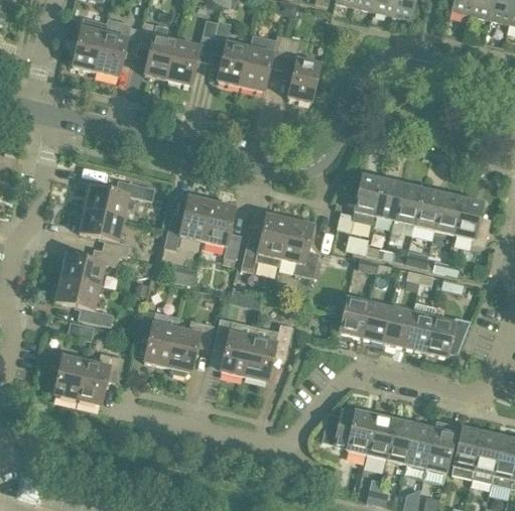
[(356,0),(355,6),(373,10),(375,0),(356,0)]
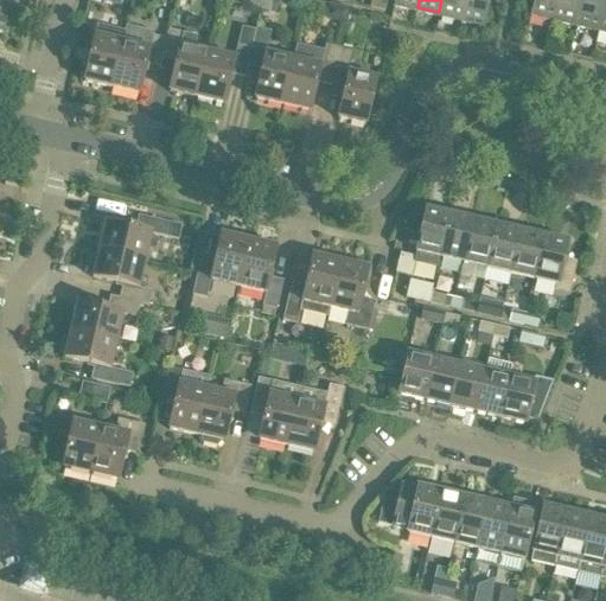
[(441,0),(439,12),(461,17),(465,0),(441,0)]
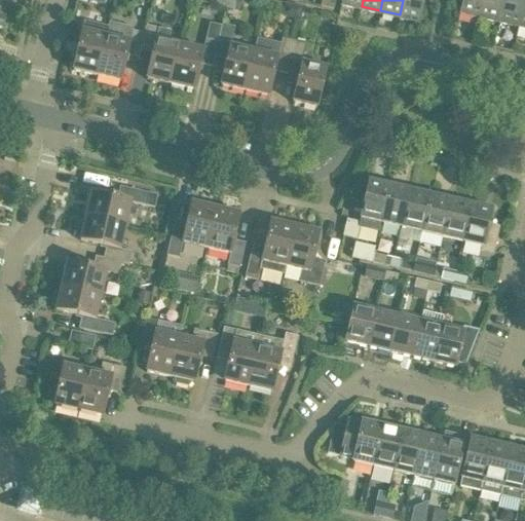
[(403,0),(400,14),(419,20),(423,0),(403,0)]
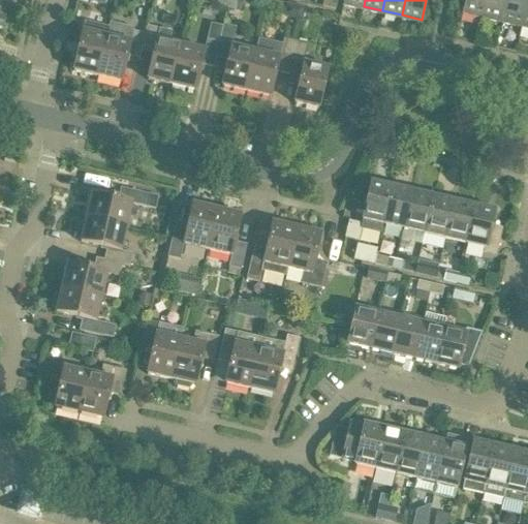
[(465,0),(463,9),(483,13),(486,0),(465,0)]
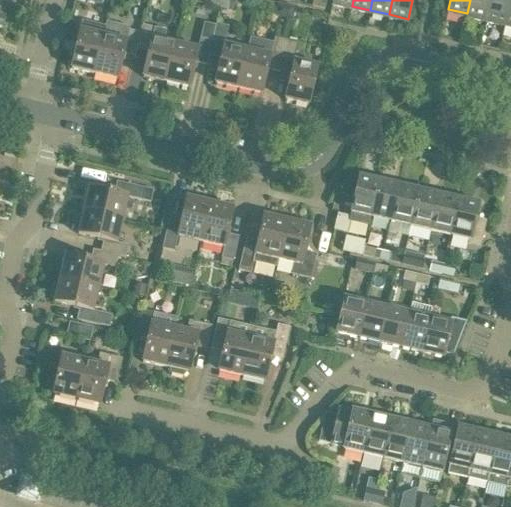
[(470,0),(467,13),(486,17),(490,0),(470,0)]
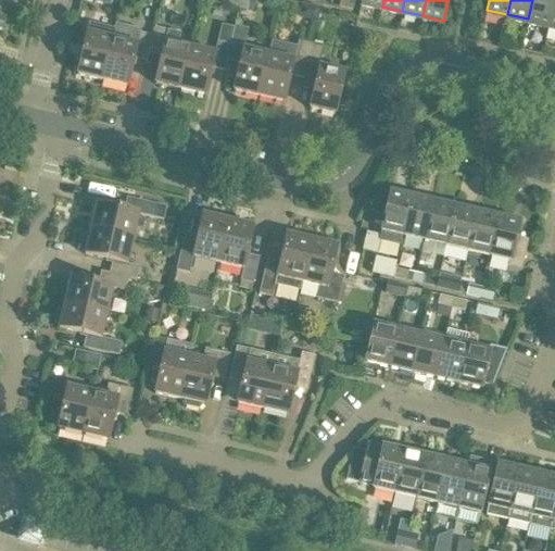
[(532,0),(528,19),(547,24),(553,0),(532,0)]
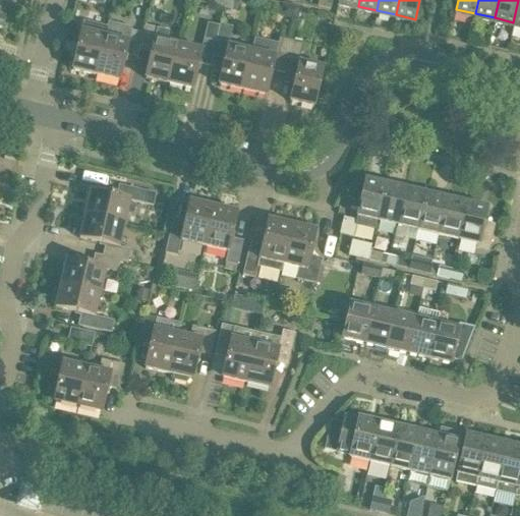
[(95,71),(104,32),(95,30),(97,20),(85,18),(83,26),(73,66),(95,71)]
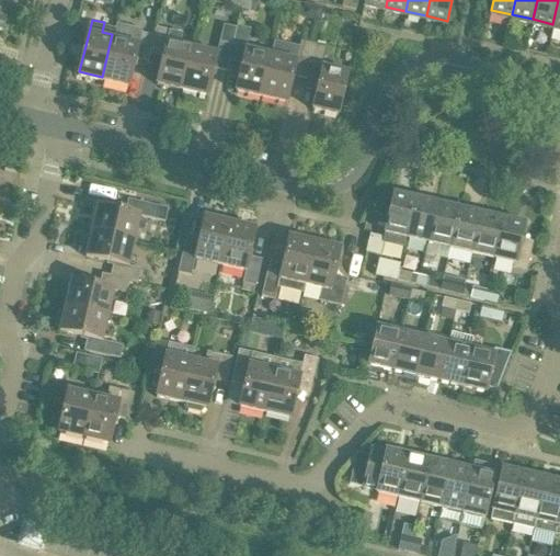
[(112,34),(102,77),(129,83),(136,55),(148,58),(155,32),(153,32),(144,30),(145,25),(118,20),(115,35),(112,34)]
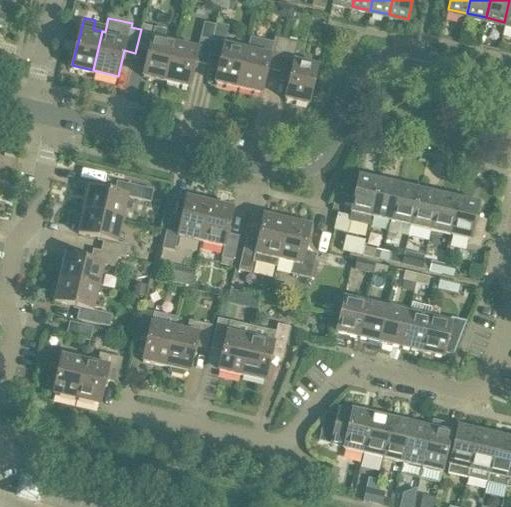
[(230,23),(218,20),(216,20),(213,37),(214,37),(211,50),(222,53),(216,79),(239,84),(248,47),(226,42),(230,23)]
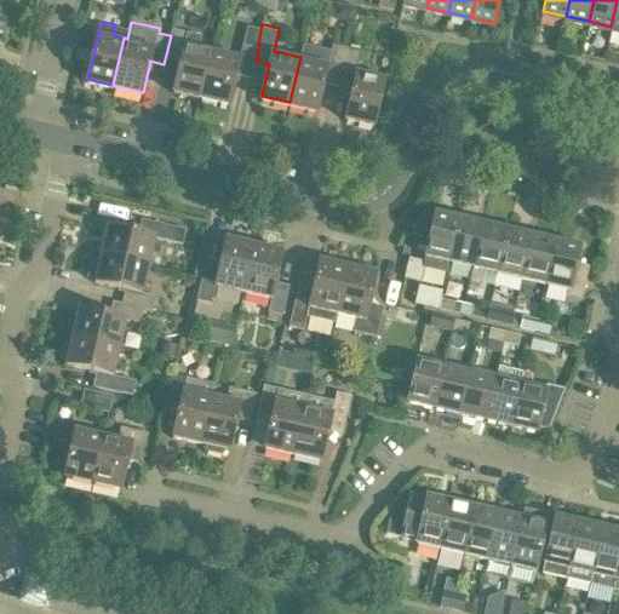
[(171,35),(164,64),(166,64),(168,55),(181,57),(173,87),(201,95),(211,49),(198,45),(200,33),(172,27),(171,35)]
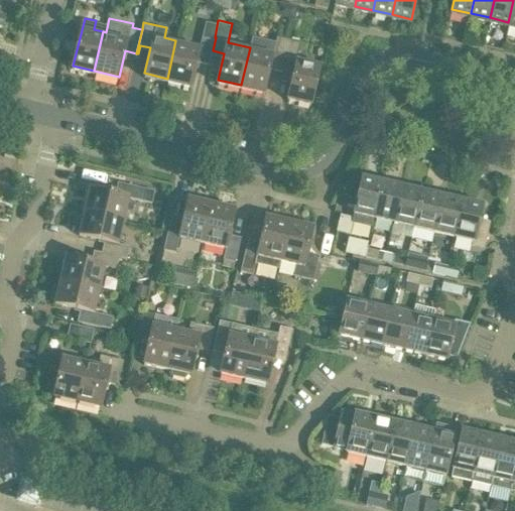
[(269,67),(282,71),(289,36),(277,34),(276,39),(253,33),(250,47),(241,85),(263,91),(269,67)]
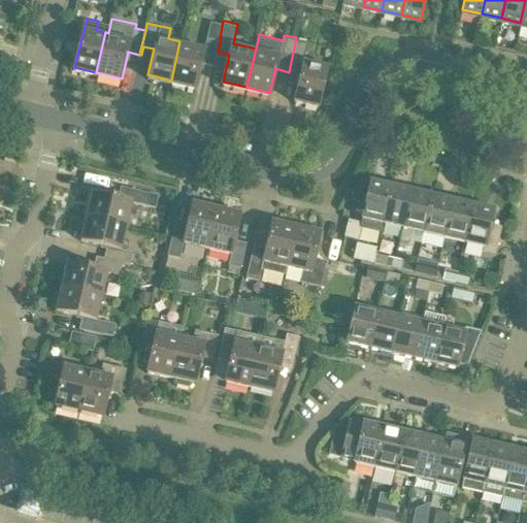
[(202,60),(215,63),(218,52),(221,38),(220,38),(207,35),(205,46),(179,41),(171,80),(195,87),(202,60)]
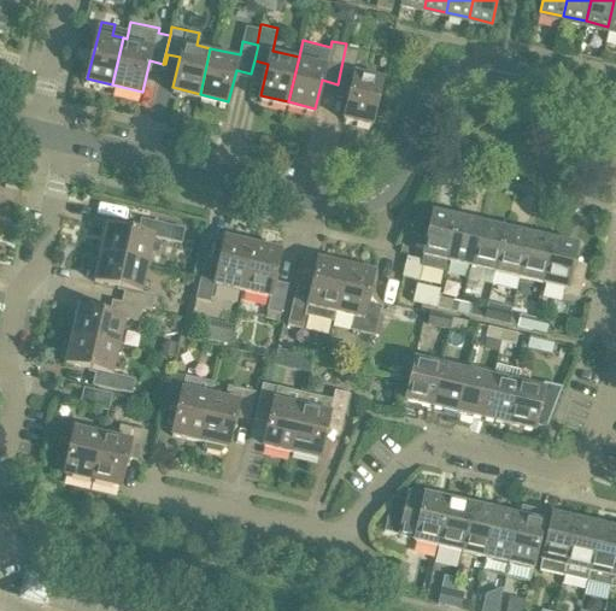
[(356,69),(361,47),(346,43),(338,84),(351,87),(345,115),(373,122),(383,76),(356,69)]
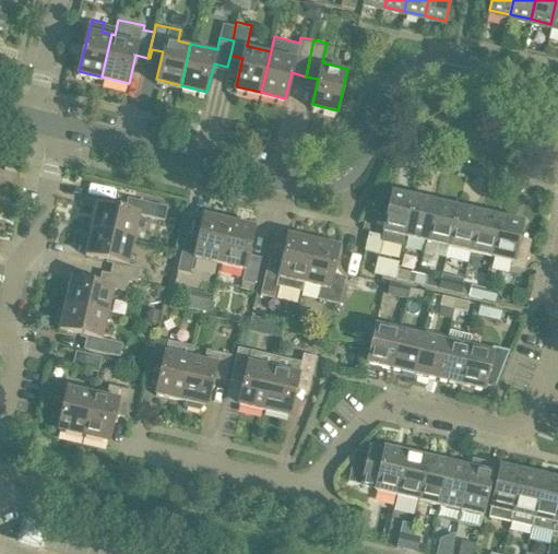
[(414,193),(392,189),(391,198),(382,196),(380,210),(388,211),(383,227),(384,228),(382,237),(403,242),(405,233),(414,193)]
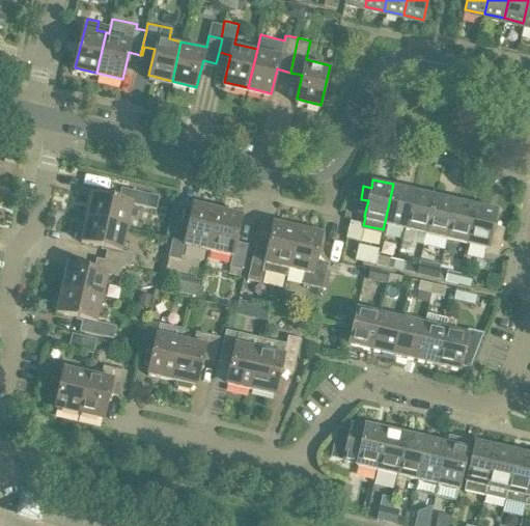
[(414,189),(393,184),(385,221),(405,225),(414,189)]
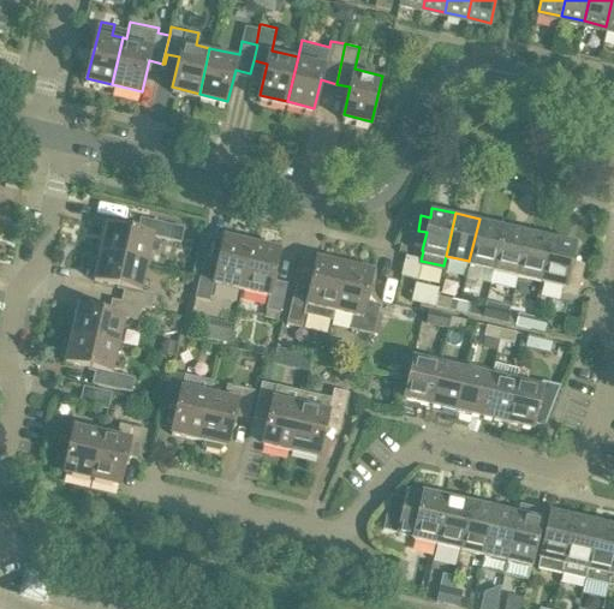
[(141,214),(137,227),(108,220),(101,251),(147,261),(154,232),(182,239),(185,224),(141,214)]
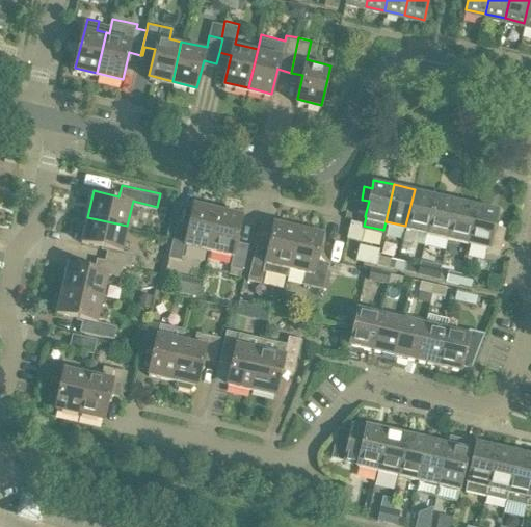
[(434,194),(415,189),(405,226),(406,227),(404,237),(414,239),(416,229),(426,231),(434,194)]
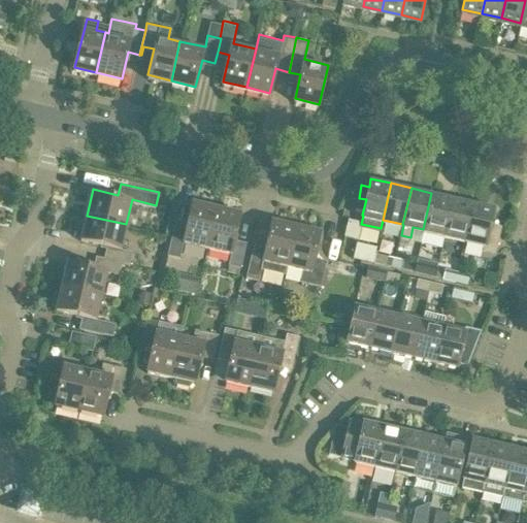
[(423,229),(443,234),(452,197),(431,193),(423,229)]
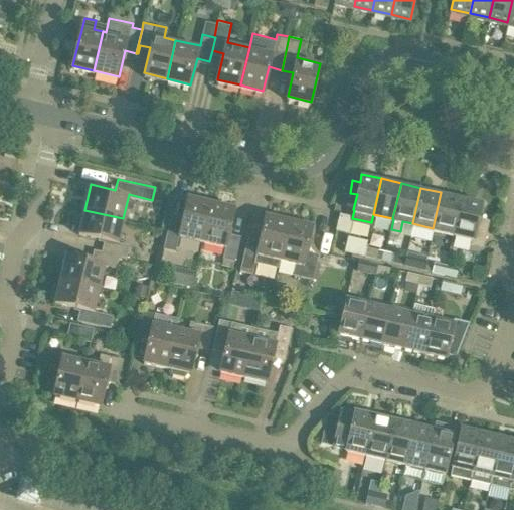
[(433,228),(453,232),(461,197),(441,192),(433,228)]
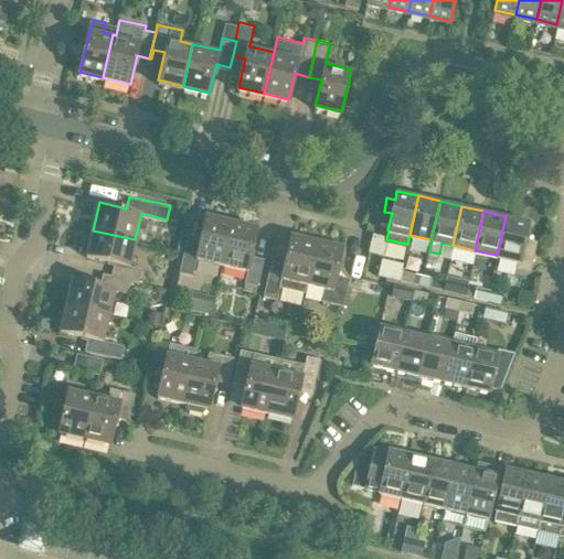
[(197,256),(223,262),(233,221),(206,215),(201,242),(188,238),(180,270),(193,273),(197,256)]
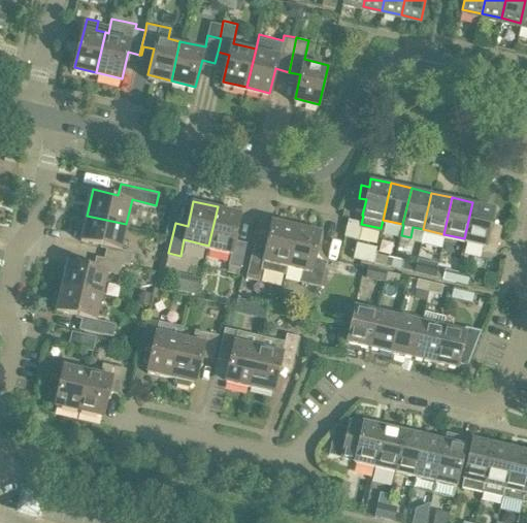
[(484,248),(494,251),(495,251),(501,225),(491,223),(495,207),(472,202),(464,238),(485,243),(484,248)]
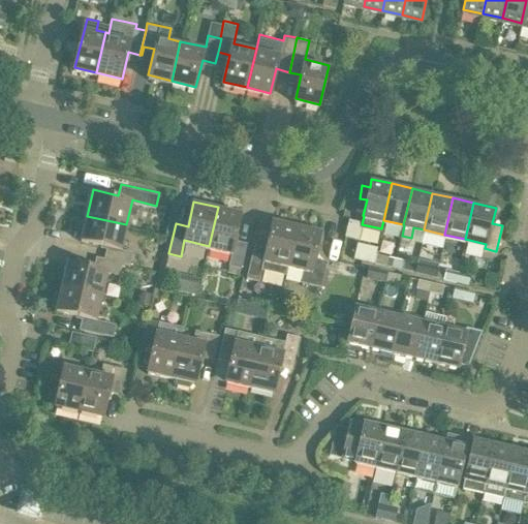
[(242,266),(247,242),(236,239),(242,212),(218,207),(209,246),(233,251),(229,264),(242,266)]
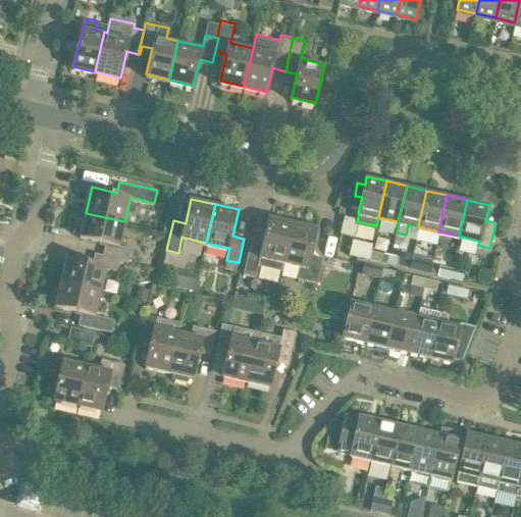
[(81,235),(103,240),(105,241),(103,253),(120,257),(127,259),(131,247),(119,244),(124,221),(86,213),(86,215),(81,216),(77,228),(82,233),(81,235)]
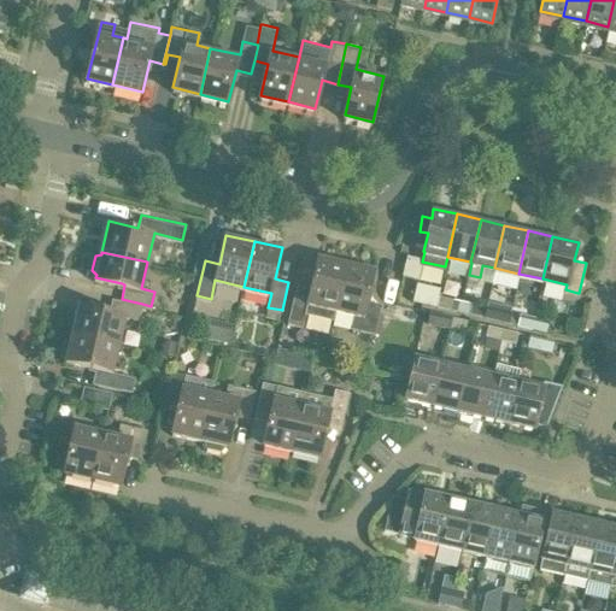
[(334,317),(336,309),(335,307),(346,263),(318,256),(311,285),(298,282),(289,322),(303,324),(306,311),(334,317)]
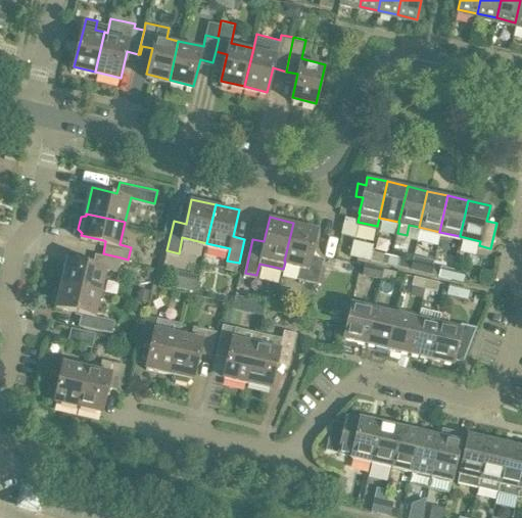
[(284,261),(285,262),(300,265),(298,276),(318,281),(323,255),(312,253),(318,228),(293,223),(284,261)]
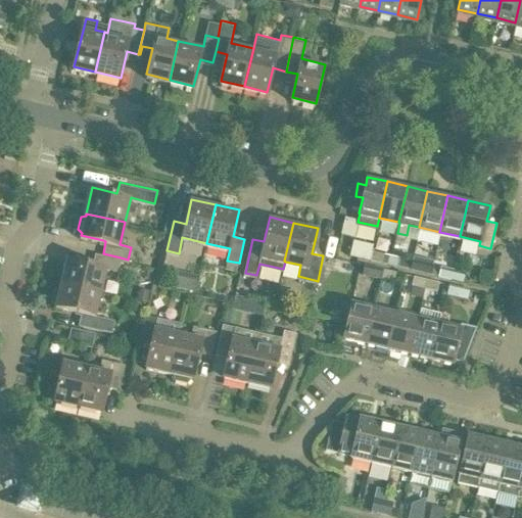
[(353,237),(349,252),(370,256),(372,247),(373,241),(353,237)]
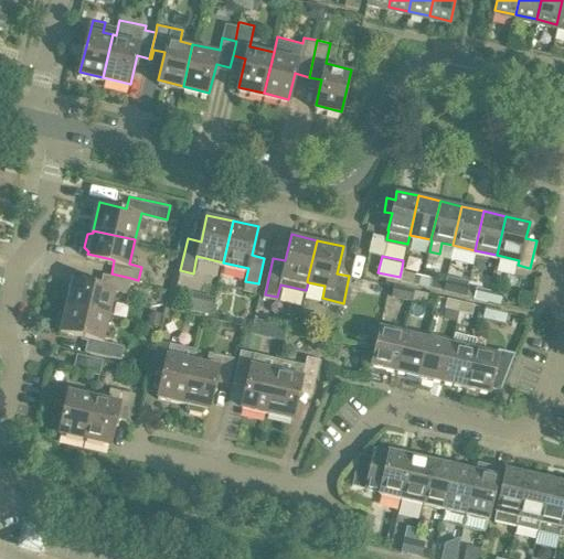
[(402,267),(400,277),(414,280),(416,270),(403,267),(402,267)]
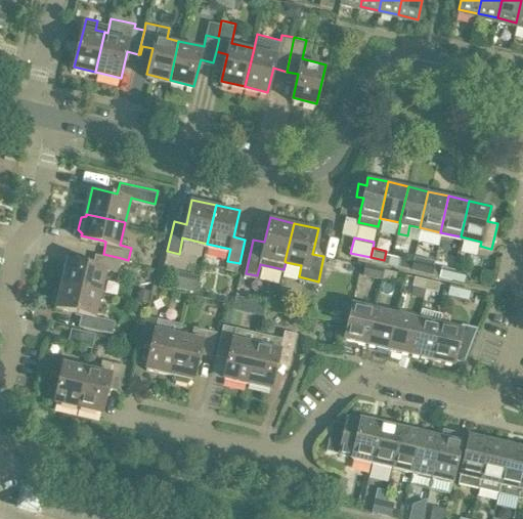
[(68,257),(61,282),(101,291),(107,267),(119,270),(121,258),(103,254),(94,252),(92,263),(68,257)]
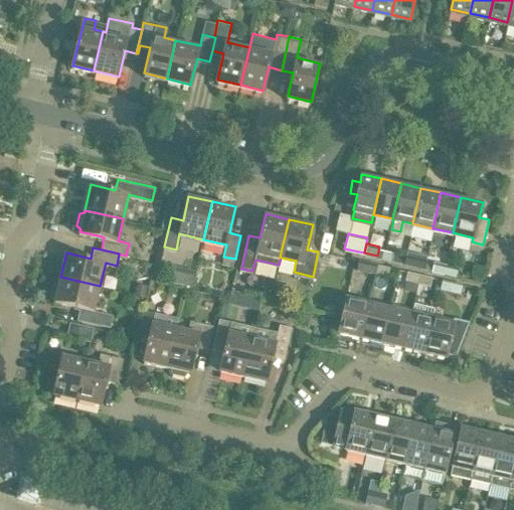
[(403,262),(405,252),(394,250),(392,260),(403,262)]
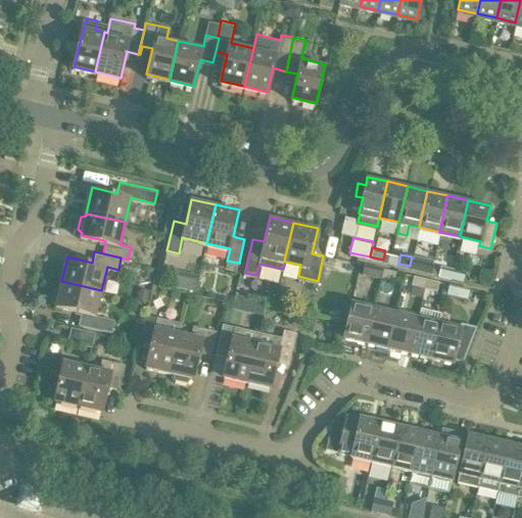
[(412,256),(410,266),(424,269),(426,261),(412,256)]
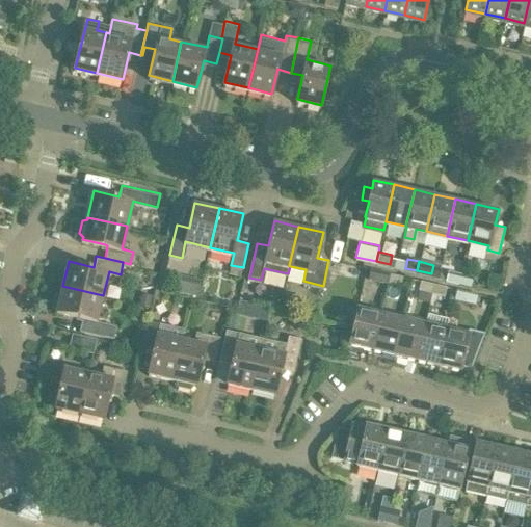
[(371,265),(369,277),(389,281),(391,270),(391,269),(371,265)]
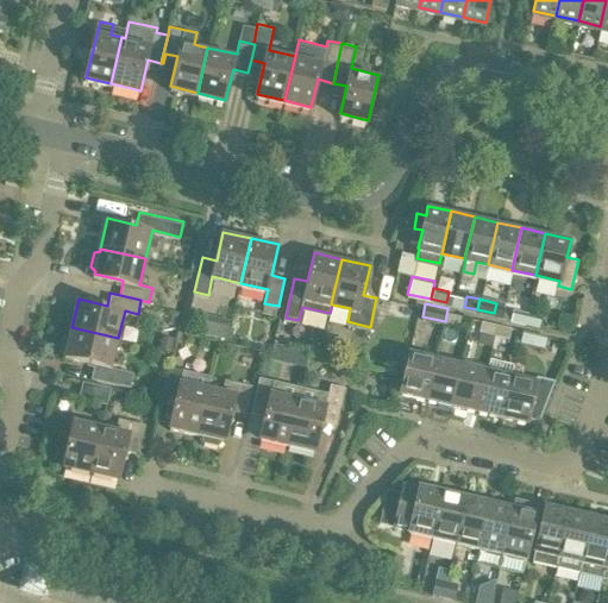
[(512,318),(525,321),(527,311),(514,307),(512,318)]
